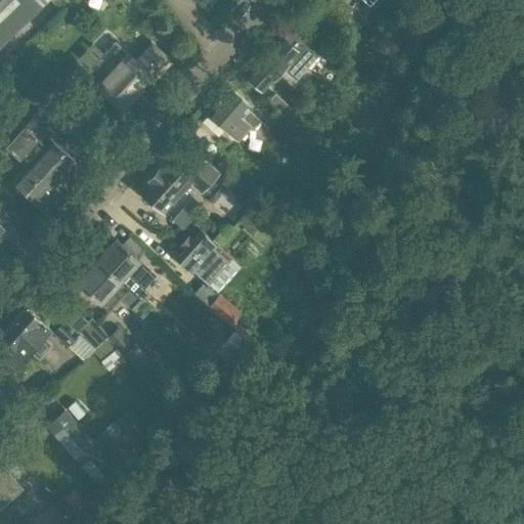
[(0,0),(0,46),(47,0),(0,0)]
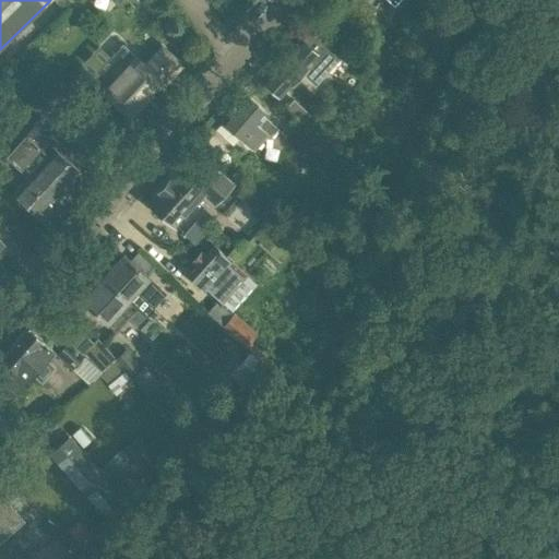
[(317,39),(309,32),(302,39),(300,37),(288,51),(285,49),(272,64),(274,67),(261,81),(278,96),(301,72),(314,85),(343,55),(321,35),(317,39)]
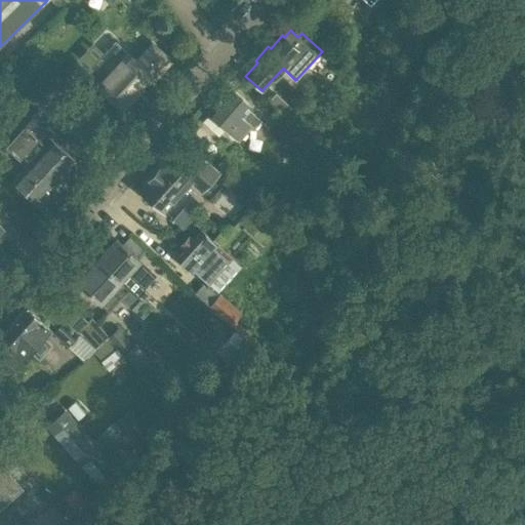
[(137,62),(115,42),(85,75),(107,94),(99,102),(115,116),(122,108),(122,109),(167,59),(152,46),(137,62)]
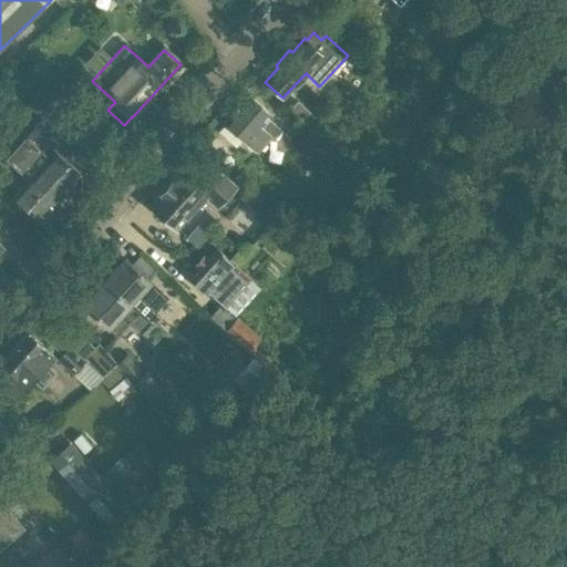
[(41,89),(48,83),(37,71),(30,76),(41,89)]
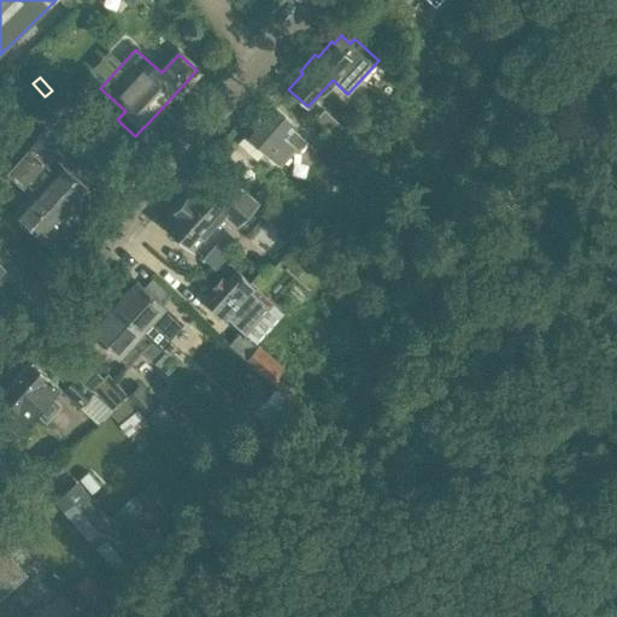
[(82,99),(71,84),(63,92),(74,106),(82,99)]
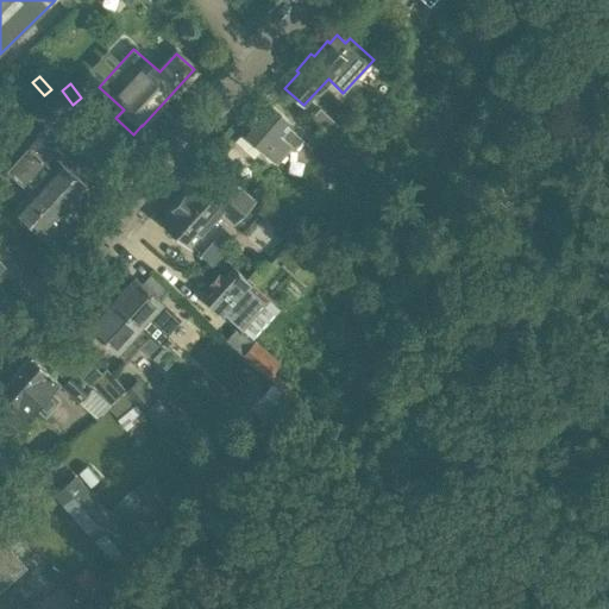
[(295,149),(303,139),(288,126),(292,123),(268,101),(242,132),(243,133),(236,140),(255,157),(262,150),(278,164),(294,146),(295,149)]
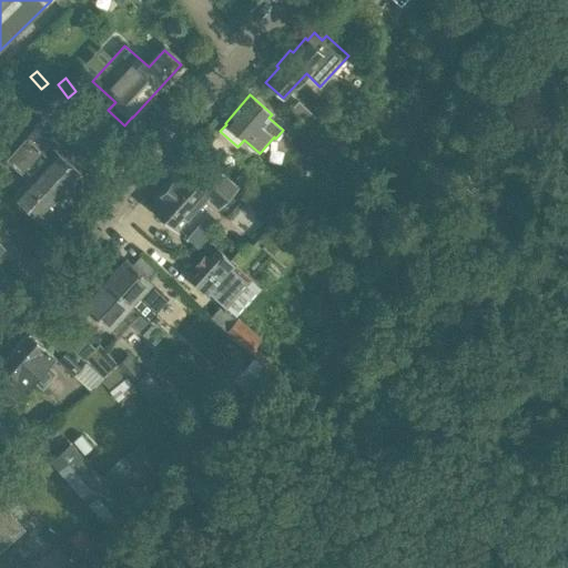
[(297,100),(290,109),(306,125),(314,115),(297,100)]
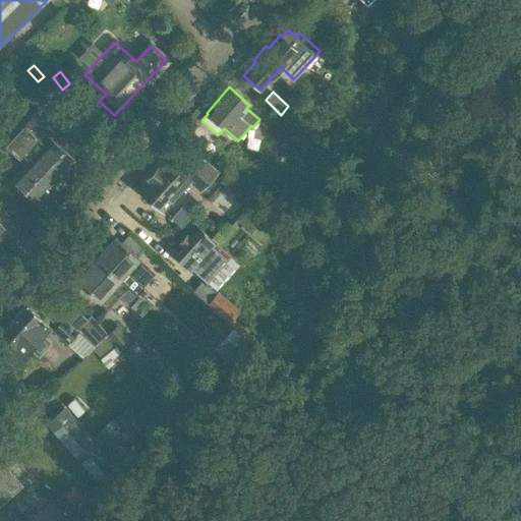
[(51,138),(67,121),(47,103),(24,126),(22,128),(42,147),(34,157),(58,178),(75,160),(51,138)]
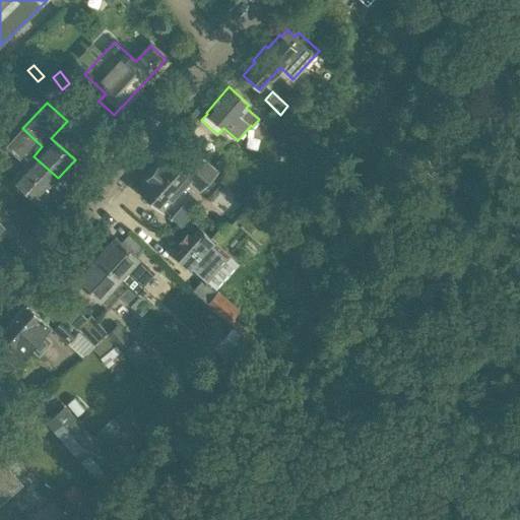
[(278,144),(287,135),(275,122),(266,132),(278,144)]
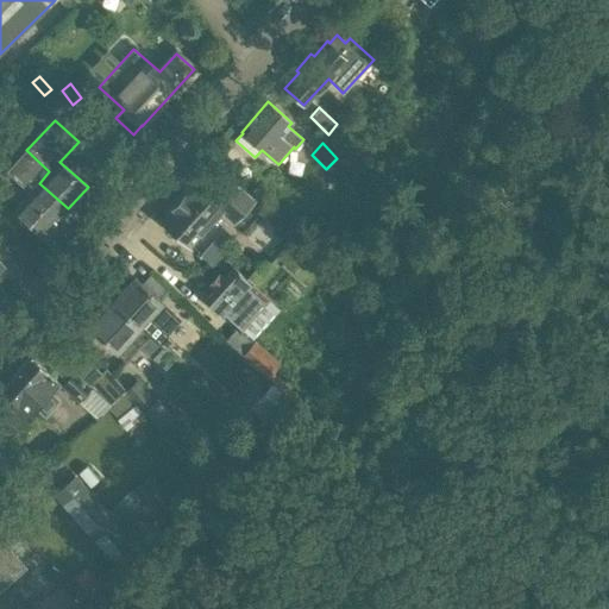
[(42,237),(68,208),(39,183),(49,171),(26,150),(6,171),(30,193),(13,211),(42,237)]
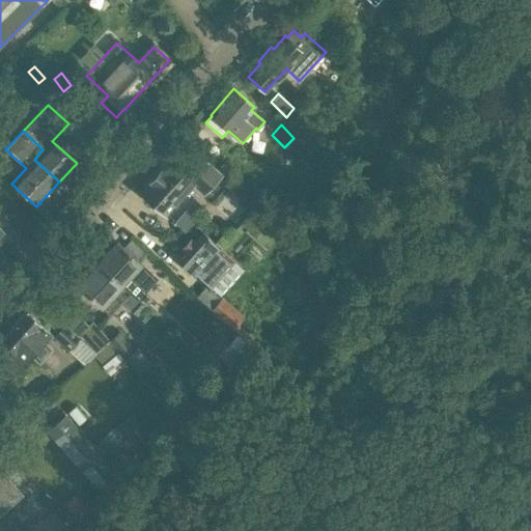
[(230,182),(186,142),(141,192),(165,213),(194,182),(214,199),(230,182)]
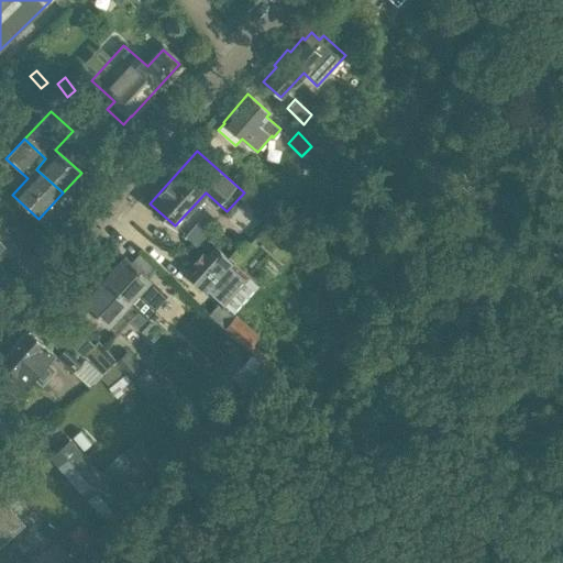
[(197,245),(207,233),(197,224),(187,235),(197,245)]
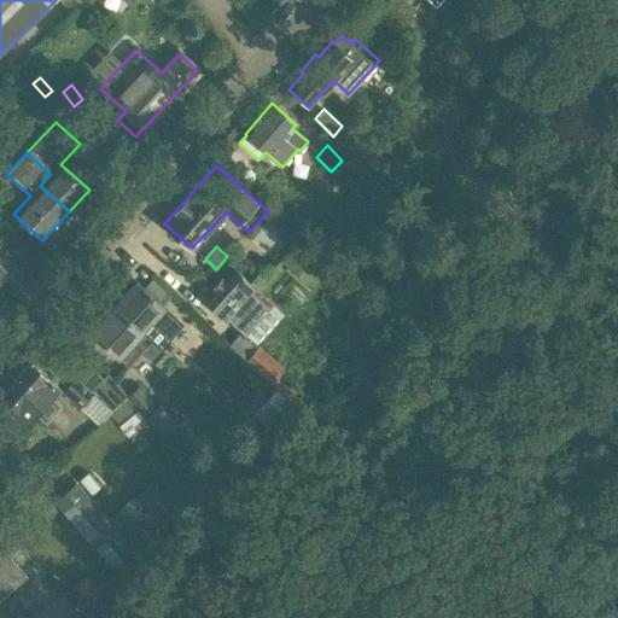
[(273,304),(238,272),(227,283),(222,278),(214,289),(219,293),(208,304),(243,336),(273,304)]
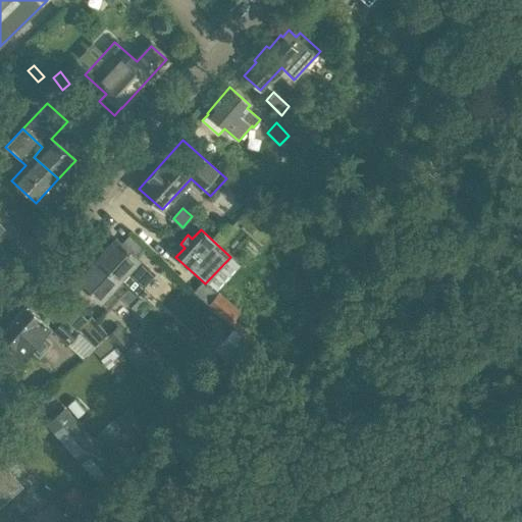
[(115,239),(97,259),(100,262),(124,285),(143,302),(150,308),(157,301),(142,288),(154,274),(115,239)]
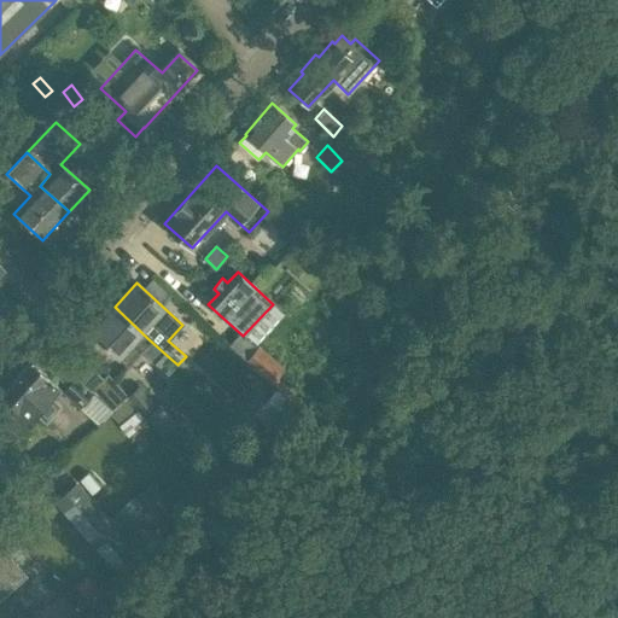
[(118,310),(115,307),(91,332),(128,367),(143,351),(159,367),(169,357),(147,338),(118,310)]
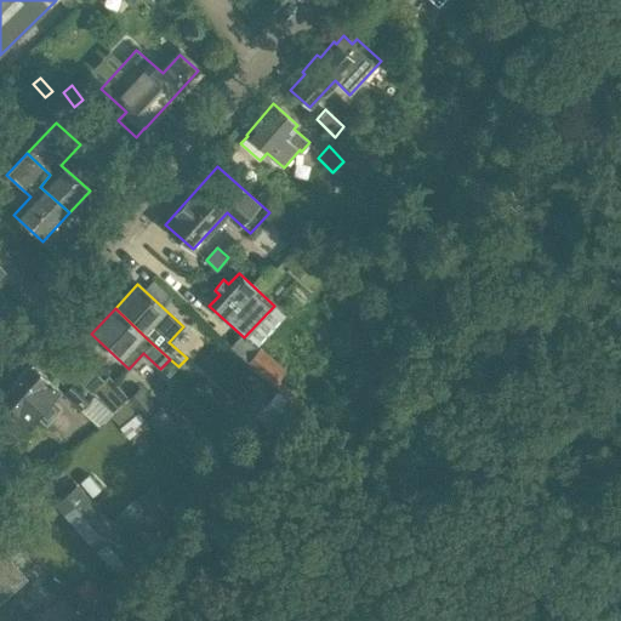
[(261,348),(248,362),(271,385),(284,371),(261,348)]
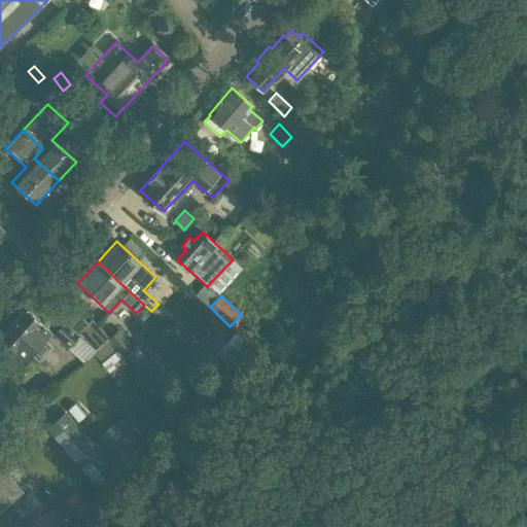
[(39,359),(51,346),(43,339),(50,331),(39,321),(40,320),(26,308),(0,337),(0,351),(6,357),(3,361),(14,372),(22,362),(31,352),(39,359)]
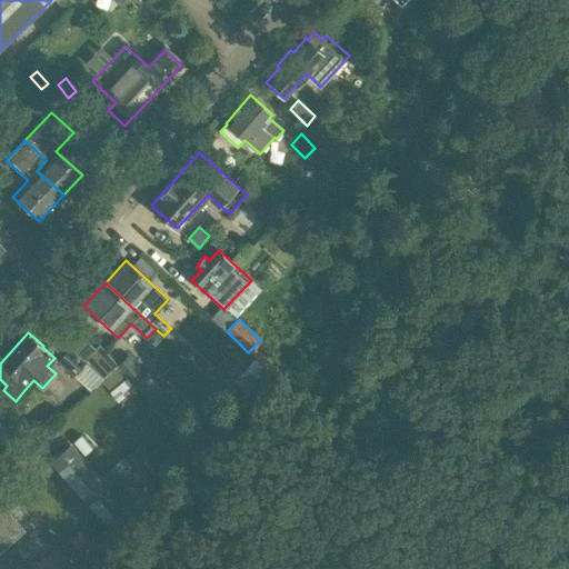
[(95,349),(79,335),(57,360),(91,391),(117,365),(99,345),(95,349)]
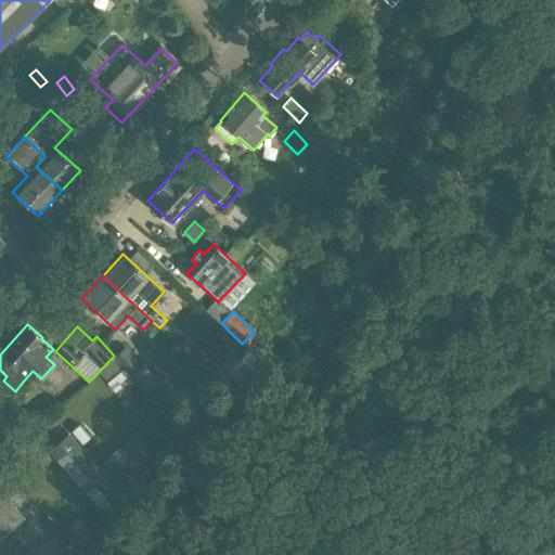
[(141,365),(125,347),(115,357),(144,390),(159,378),(145,362),(141,365)]
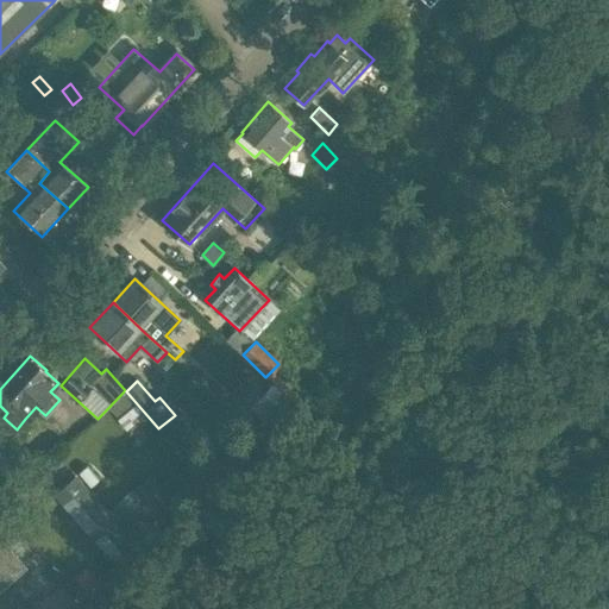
[(227,483),(218,473),(220,472),(209,459),(195,472),(206,484),(209,482),(219,491),(227,483)]
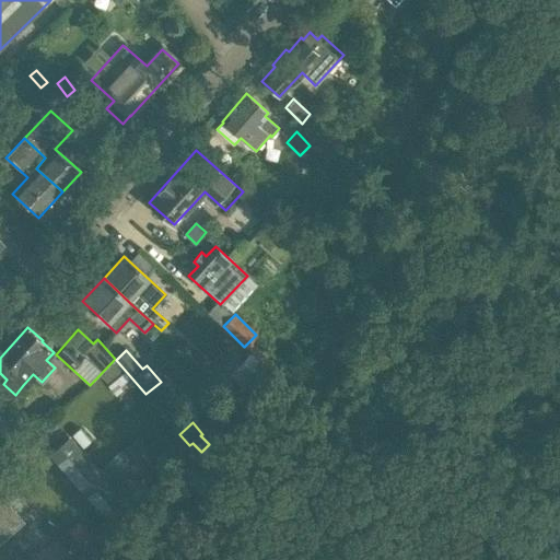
[(106,522),(167,468),(138,434),(97,468),(70,435),(48,454),(106,522)]
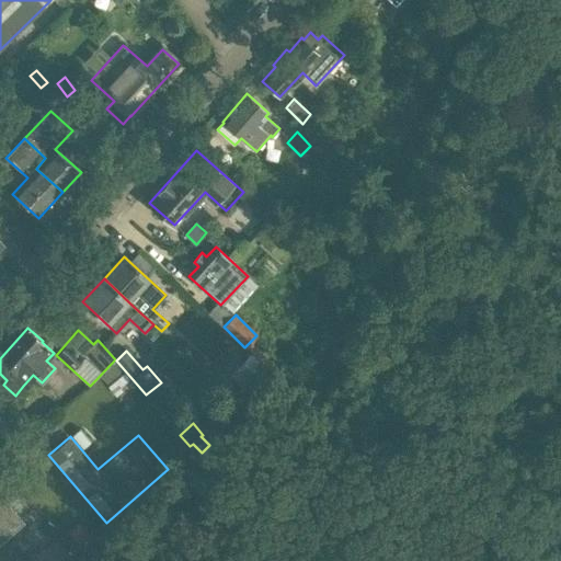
[(0,494),(0,542),(23,523),(13,512),(20,506),(6,490),(0,494)]
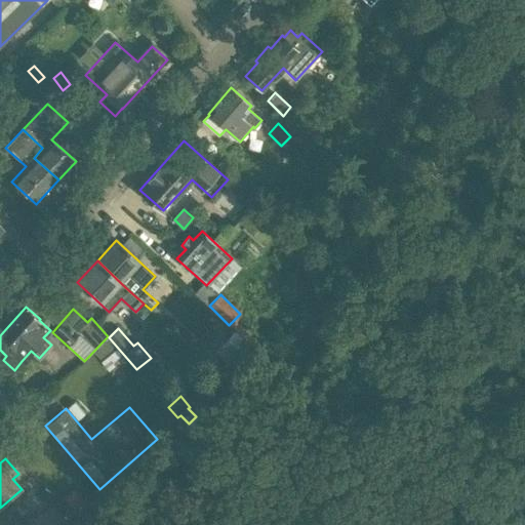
[(73,488),(64,497),(72,507),(81,497),(73,488)]
